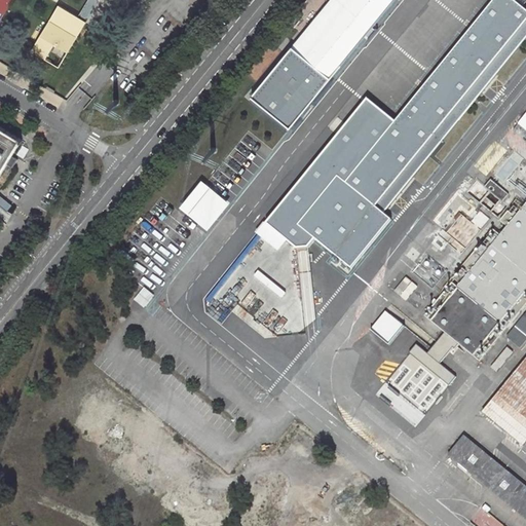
[(0,0),(0,21),(12,0),(0,0)]
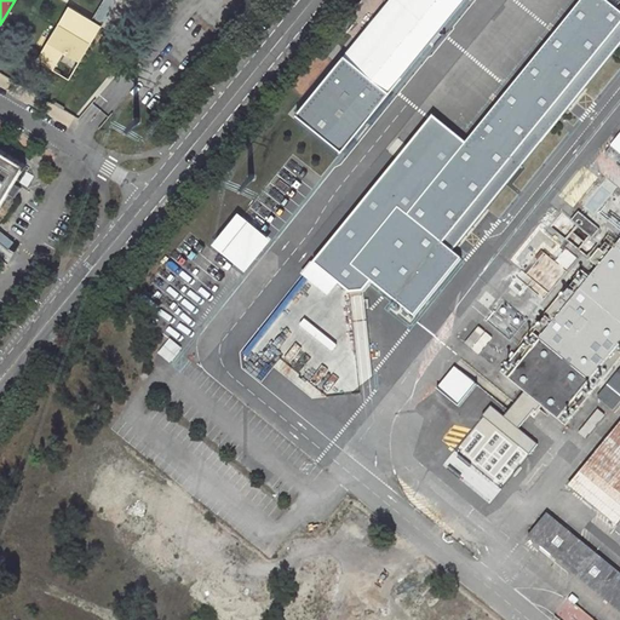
[(386,0),(296,113),(342,149),(463,0),(386,0)]
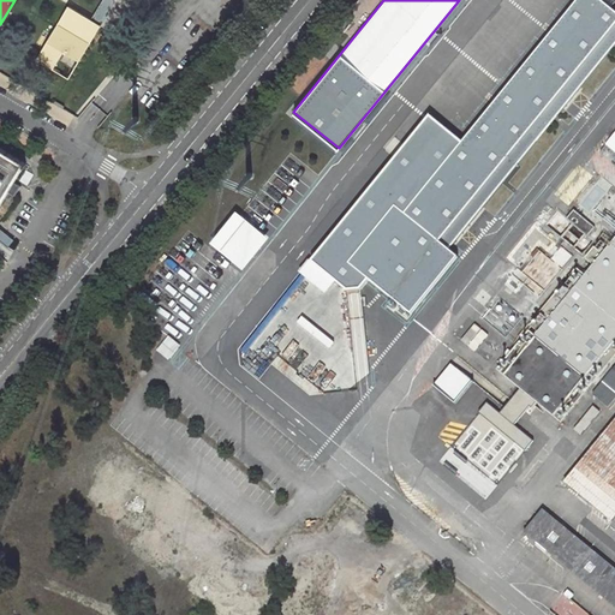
[(310,257),(335,278),(346,287),(359,286),(368,276),(410,310),(457,254),(437,238),(446,228),(454,237),(458,233),(602,57),(614,40),(614,9),(603,0),(573,0),(460,138),(429,113),(310,257)]
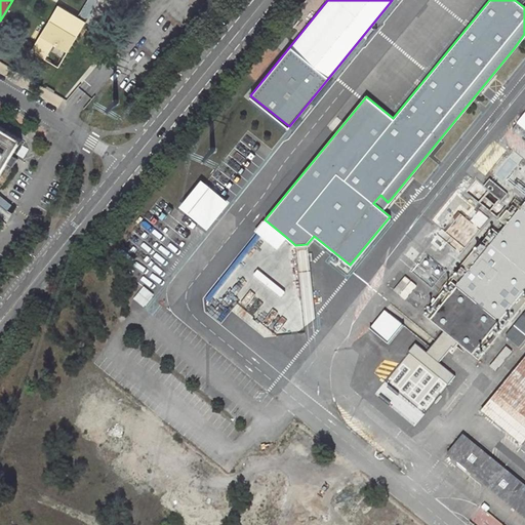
[(31,51),(59,68),(87,22),(71,11),(59,4),(31,51)]
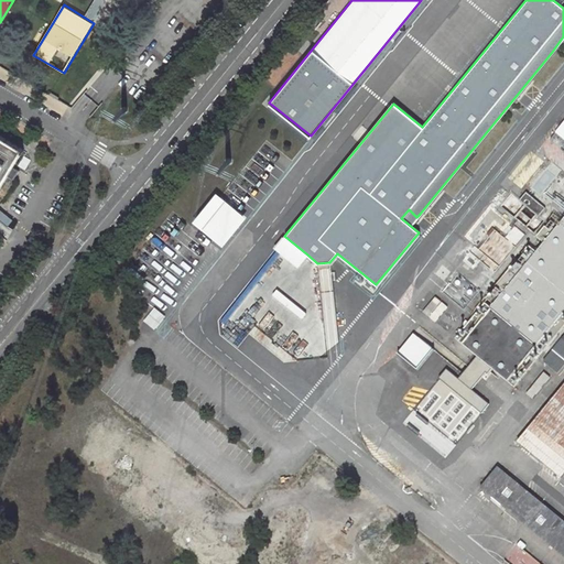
[(563,120),(554,132),(563,139),(563,120)]
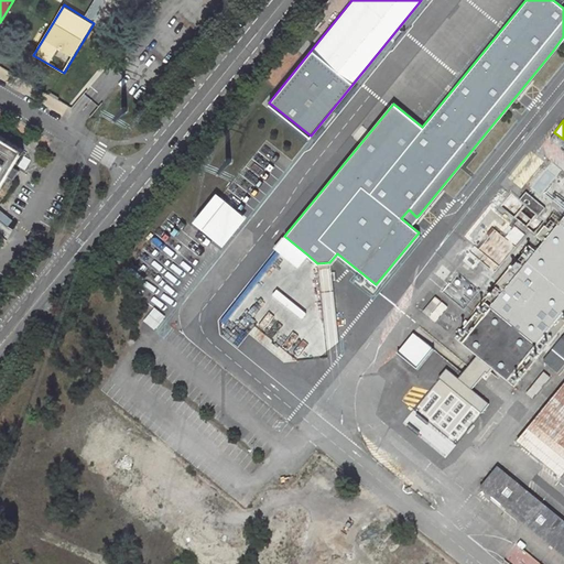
[(0,132),(0,192),(26,150),(0,132)]
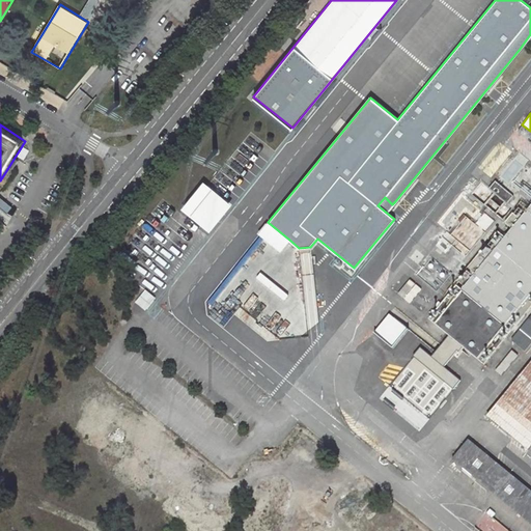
[(203,177),(180,205),(210,230),(232,202),(203,177)]
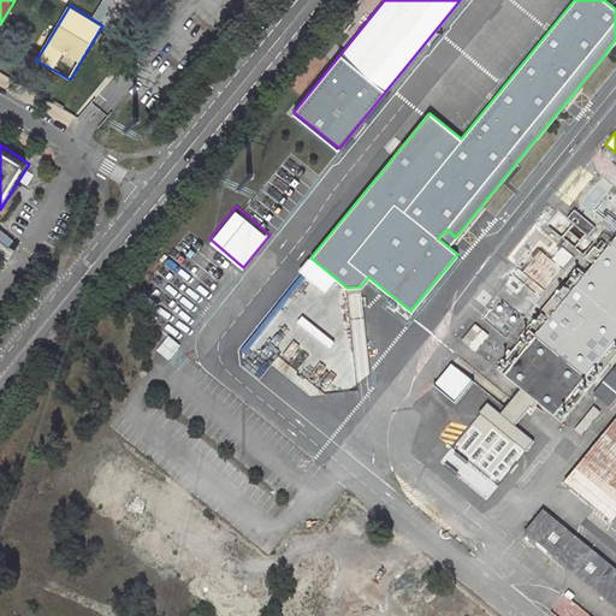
[(588,236),(594,227),(574,211),(567,219),(573,224),(567,230),(580,241),(586,234),(588,236)]
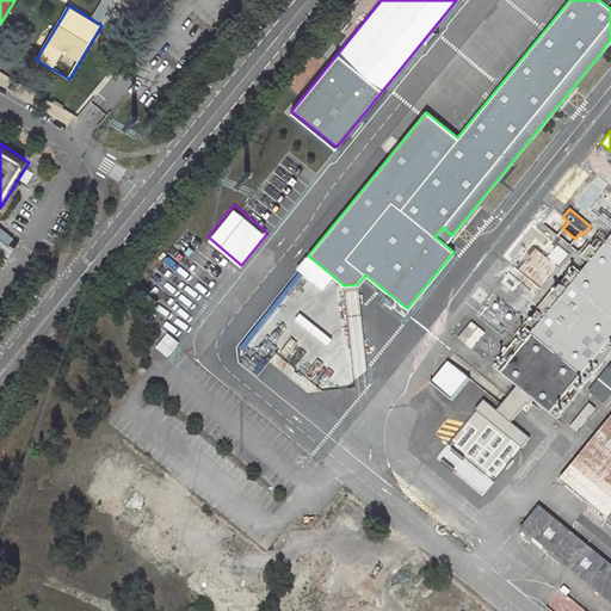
[(610,232),(597,250),(591,245),(581,257),(587,261),(579,271),(572,265),(535,309),(543,316),(529,334),(580,376),(610,338),(610,414),(560,479),(608,517),(610,512),(610,232)]
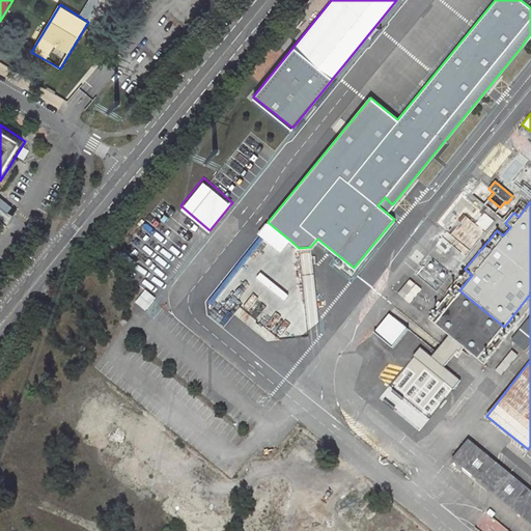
[(476,224),(466,216),(450,234),(470,251),(494,221),(484,213),(476,224)]
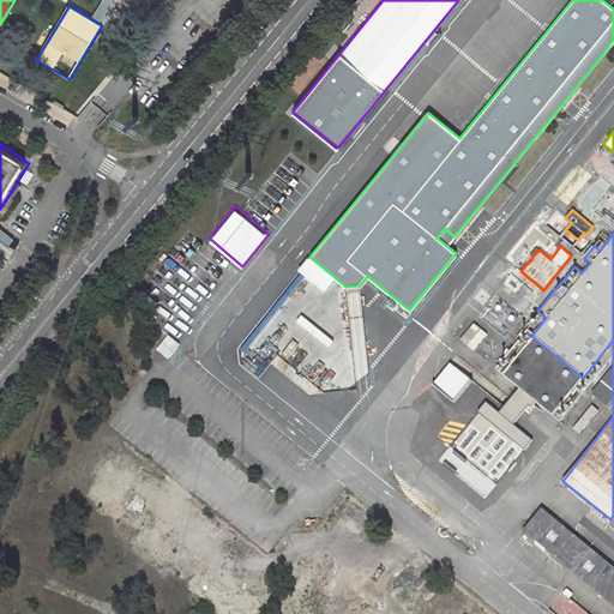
[(309,257),(300,270),(324,290),(335,277),(309,257)]
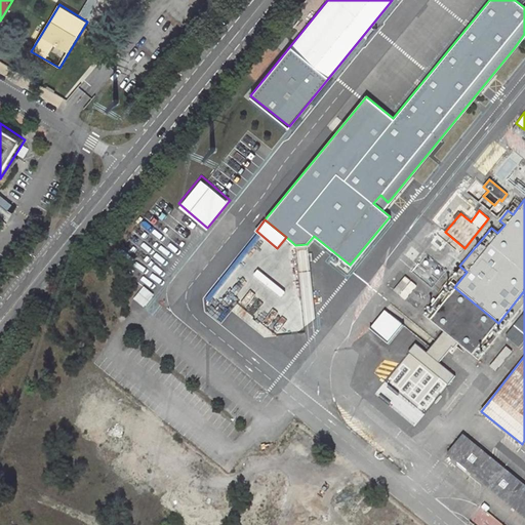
[(416,286),(405,277),(394,290),(405,299),(416,286)]
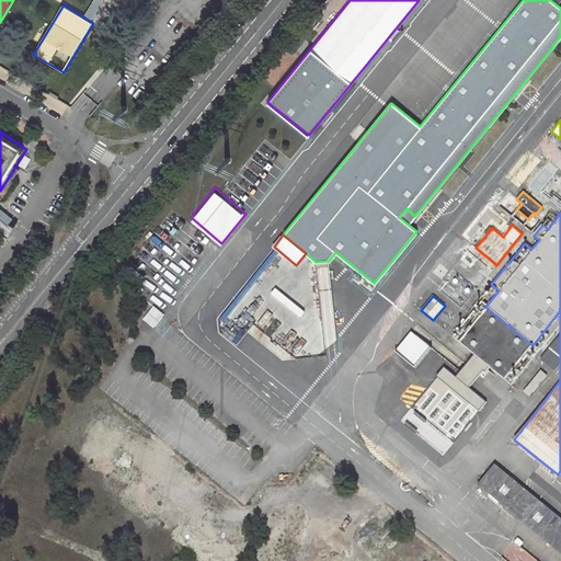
[(489,365),(504,378),(533,345),(485,307),(459,342),(474,354),(489,365)]
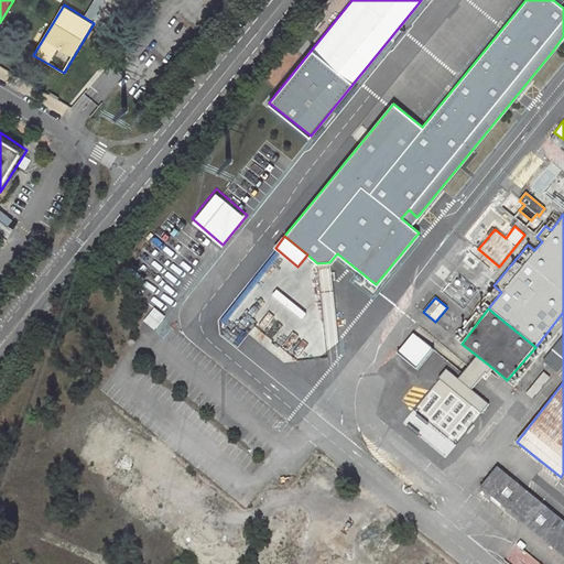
[(432,348),(414,333),(398,353),(415,368),(432,348)]
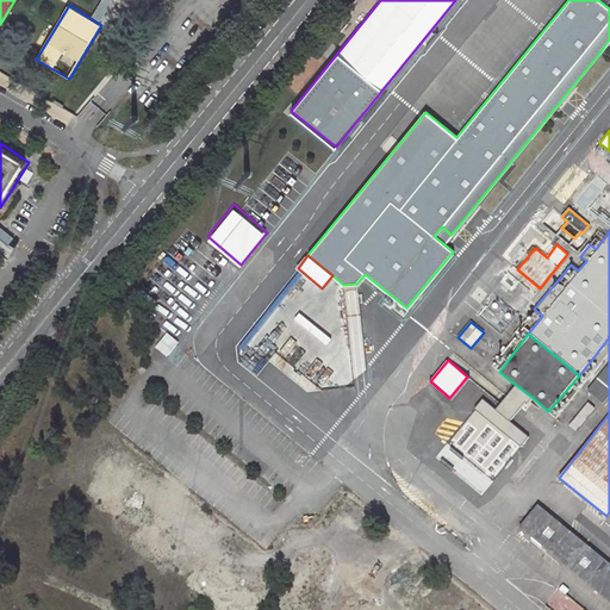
[(603,403),(609,393),(609,360),(586,388),(603,403)]
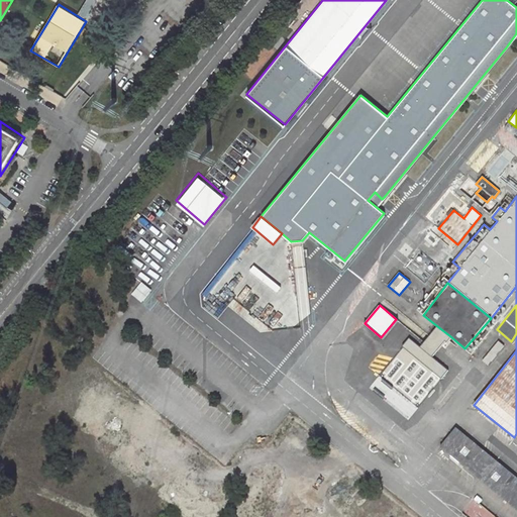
[(437,326),(419,347),(408,338),(402,346),(404,347),(371,388),(408,419),(448,371),(433,357),(450,336),(437,326)]
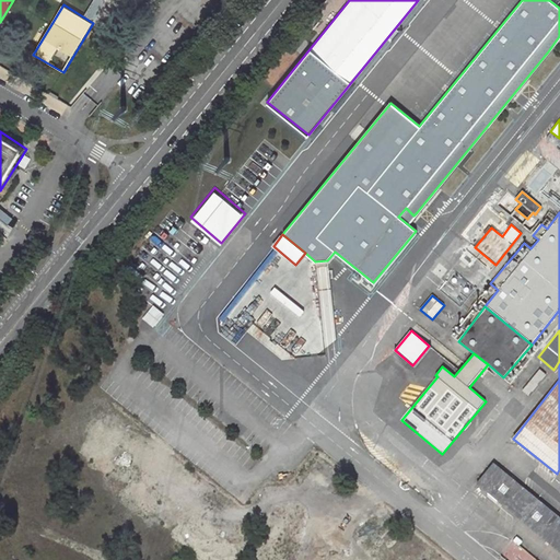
[(546,375),(540,370),(523,391),(528,396),(546,375)]
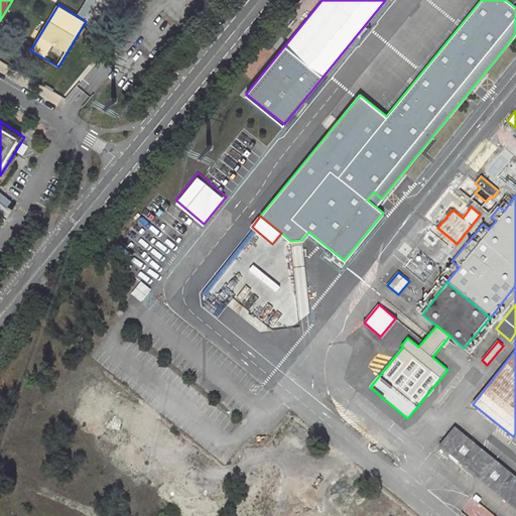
[(448,450),(515,504),(515,474),(464,431),(448,450)]
